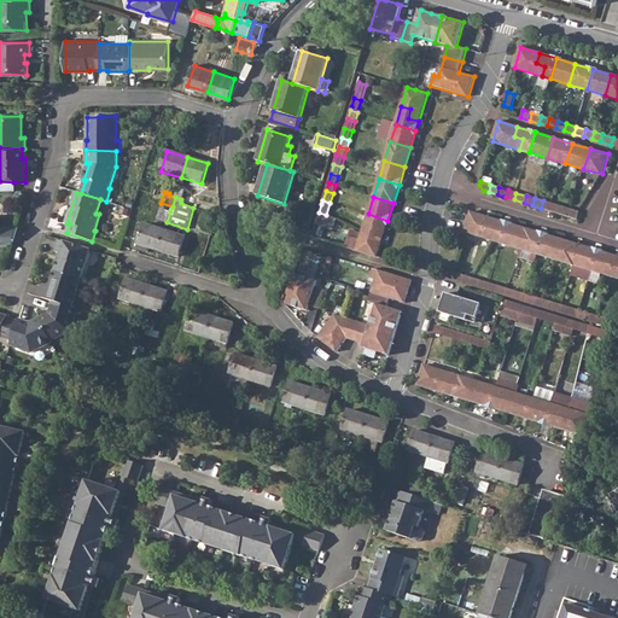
[(543,200),(541,209),(542,209),(549,211),(552,203),(543,200)]
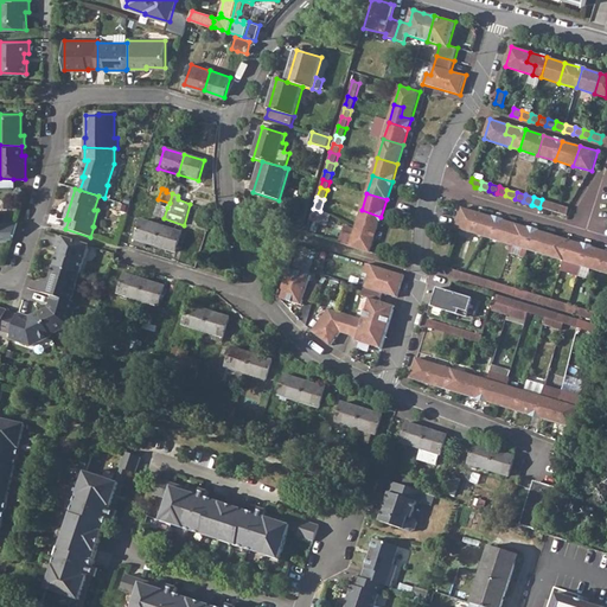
[(547,209),(550,210),(553,203),(542,199),(540,208),(547,209)]
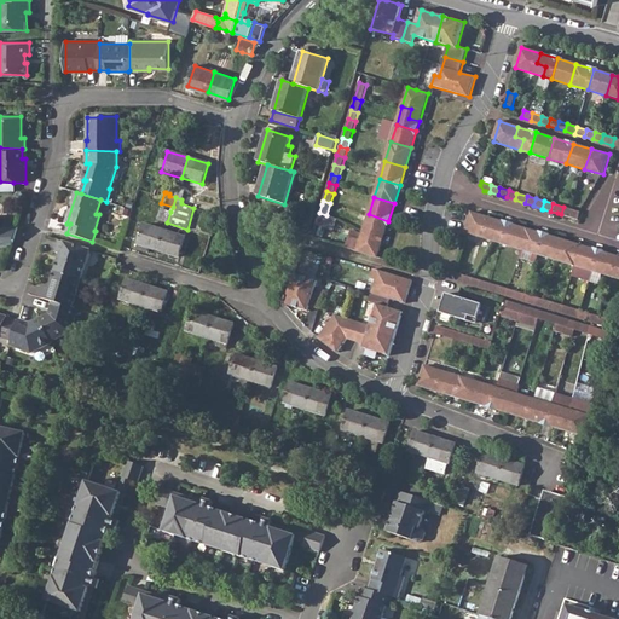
[(561,214),(570,218),(572,209),(563,207),(561,214)]
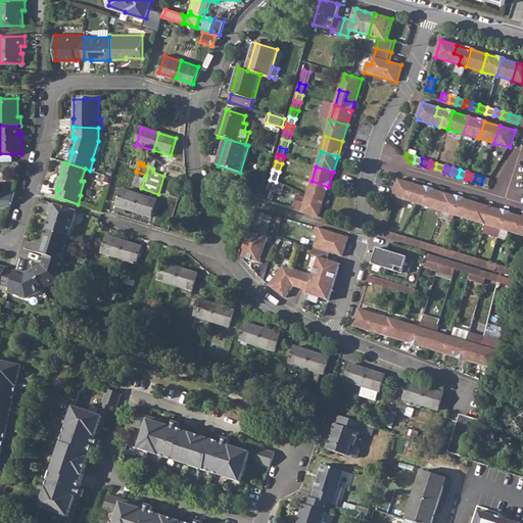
[(141,188),(144,179),(137,177),(134,186),(141,188)]
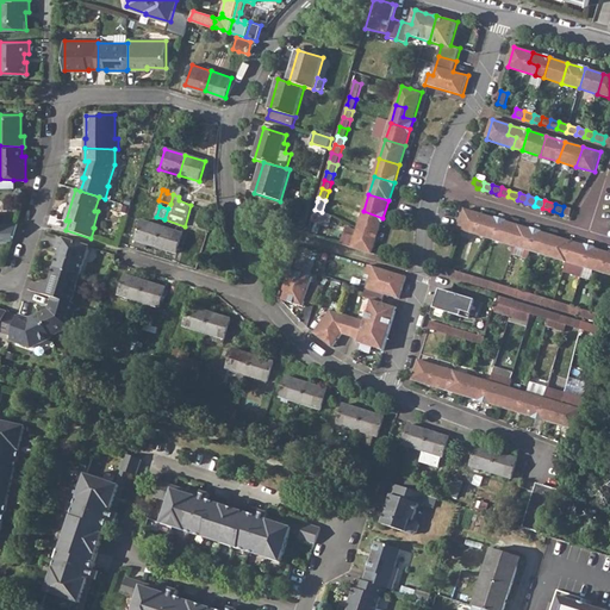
[(561,215),(570,217),(571,215),(572,209),(564,206),(561,215)]
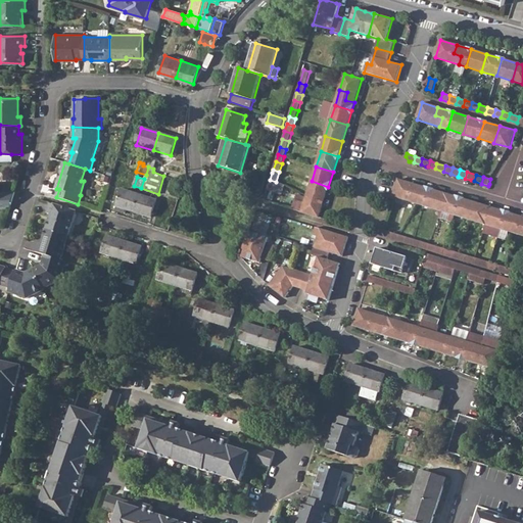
[(268,187),(283,191),(285,185),(276,182),(270,180),(268,187)]
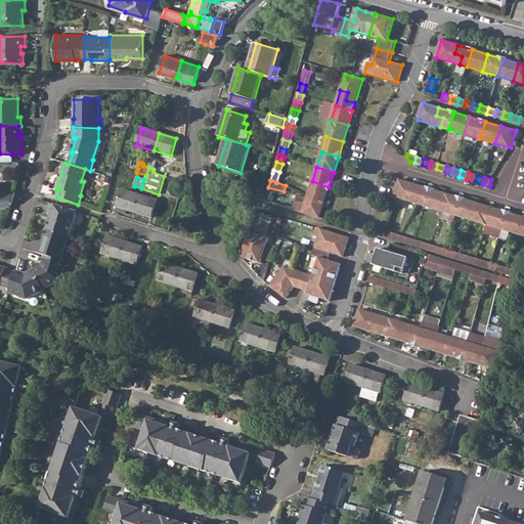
[(394,197),(418,204),(420,195),(412,192),(415,184),(399,180),(394,197)]
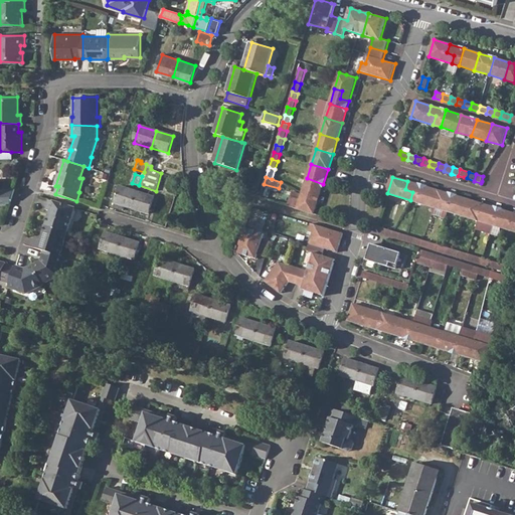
[(307,178),(302,193),(310,196),(313,189),(321,191),(323,184),(307,178)]
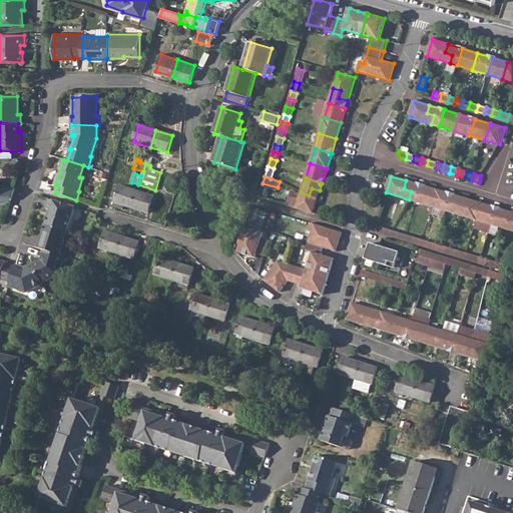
[(1,188),(1,180),(0,179),(0,201),(1,203),(7,202),(8,201),(11,201),(15,188),(1,188)]
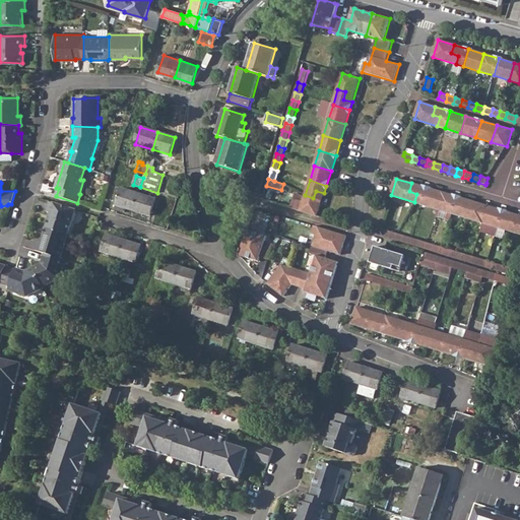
[(414,202),(421,204),(427,187),(411,183),(409,191),(416,194),(414,202)]
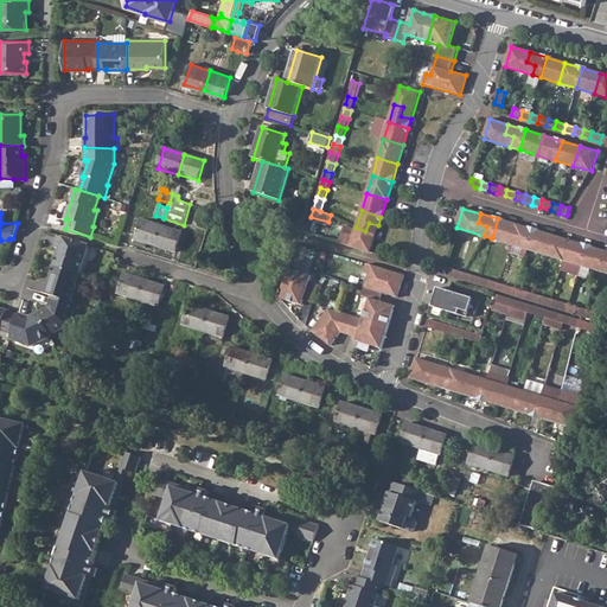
[(310,222),(327,227),(328,222),(311,217),(310,222)]
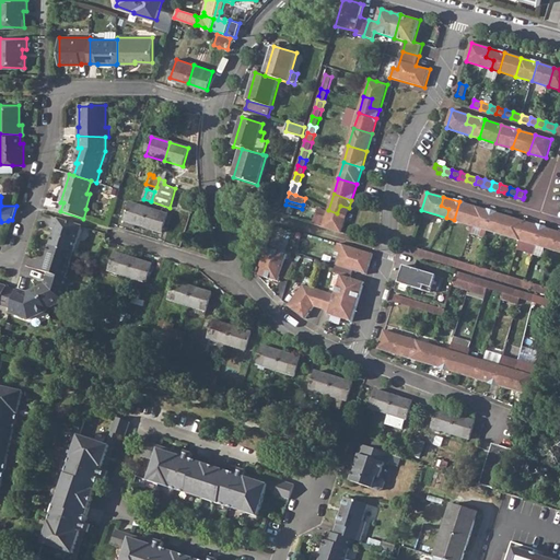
[(454,220),(470,225),(476,207),(459,201),(454,220)]
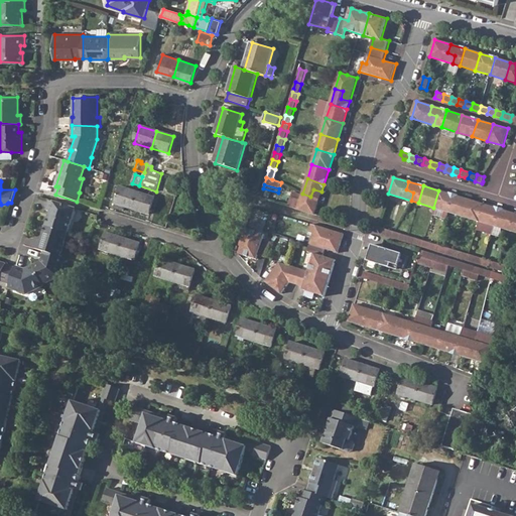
[(115,204),(132,209),(137,191),(120,186),(115,204)]
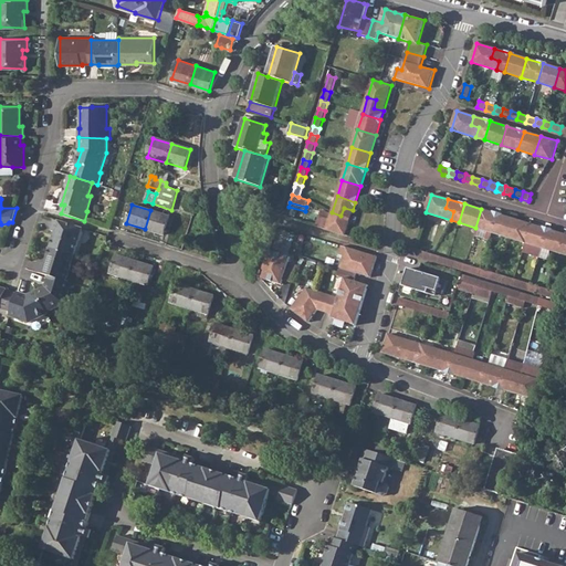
[(320,217),(316,227),(326,230),(345,236),(353,210),(344,208),(341,216),(332,212),(329,220),(320,217)]
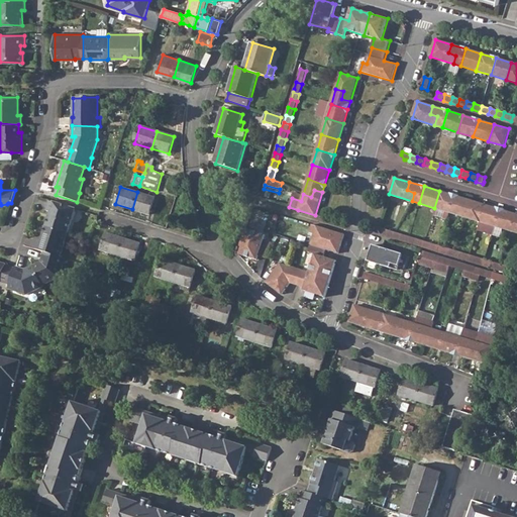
[(435,208),(433,215),(447,219),(449,212),(454,195),(439,191),(434,208),(435,208)]
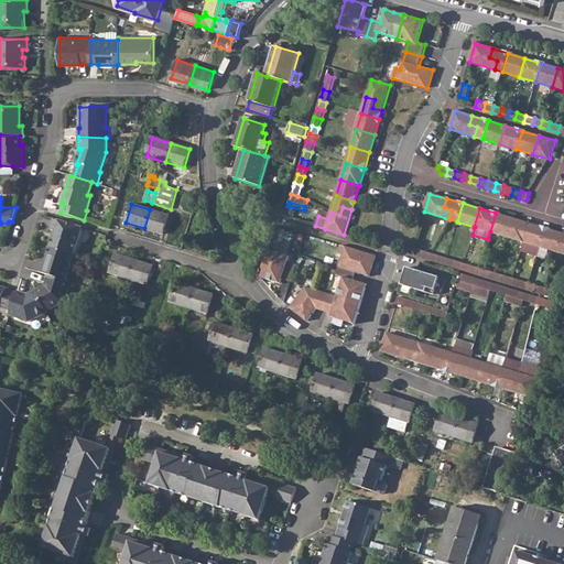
[(144,228),(163,235),(169,216),(150,209),(144,228)]
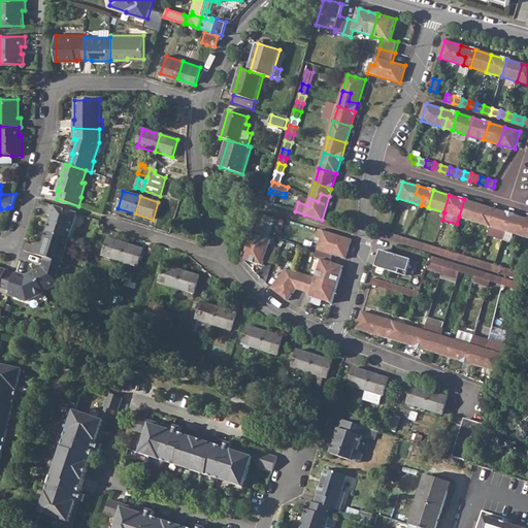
[(459,217),(474,222),(480,204),(464,199),(459,217)]
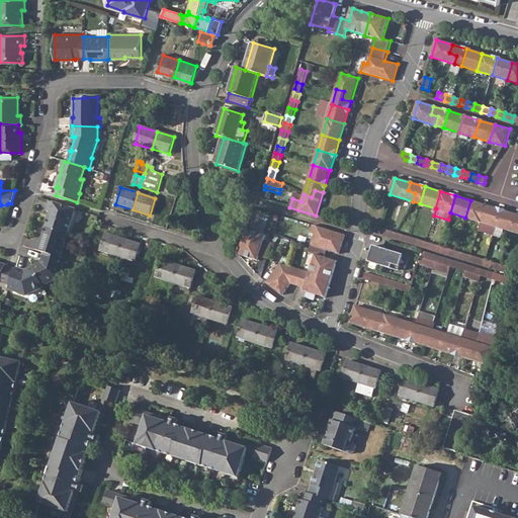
[(465,218),(481,222),(486,205),(470,200),(465,218)]
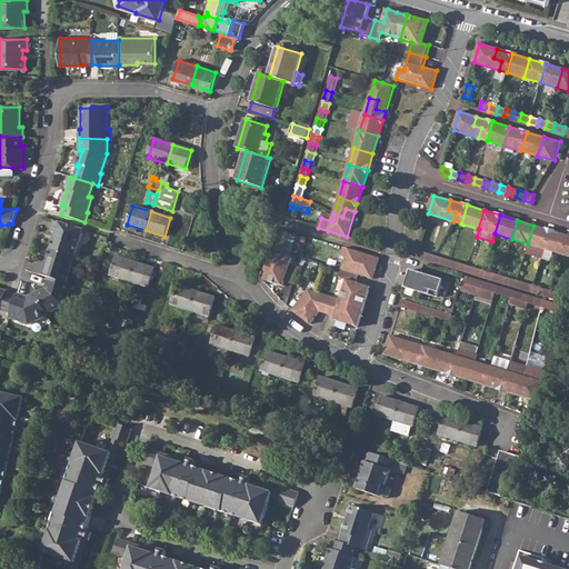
[(57,233),(51,249),(75,257),(82,230),(55,221),(51,232),(57,233)]
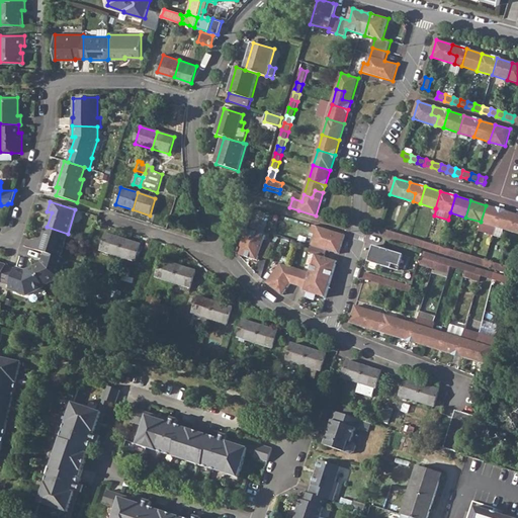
[(481,222),(479,231),(494,236),(496,227),(501,209),(486,205),(481,222)]
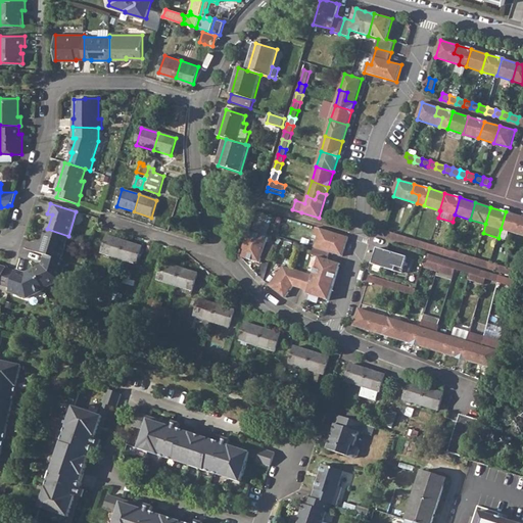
[(501,229),(509,231),(511,223),(519,225),(521,217),(506,211),(501,229)]
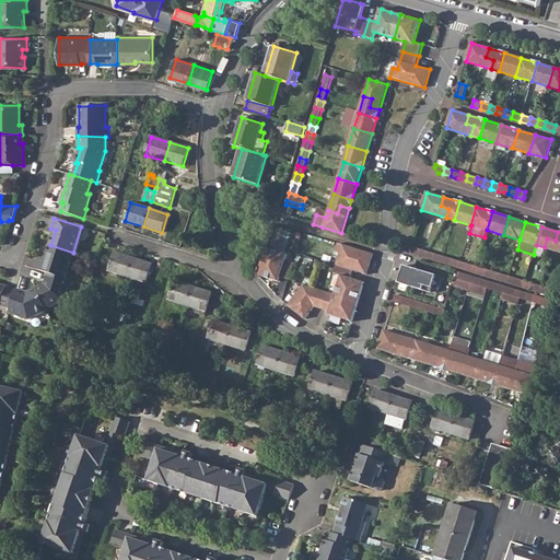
[(545,247),(559,252),(559,232),(558,232),(556,241),(547,238),(545,247)]
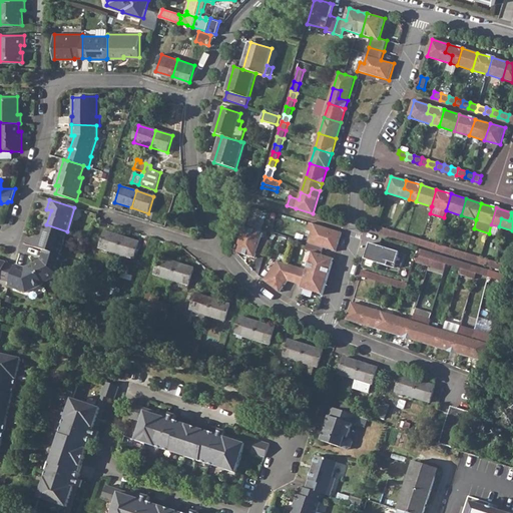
[(312,232),(308,243),(336,251),(342,232),(310,223),(307,231),(312,232)]
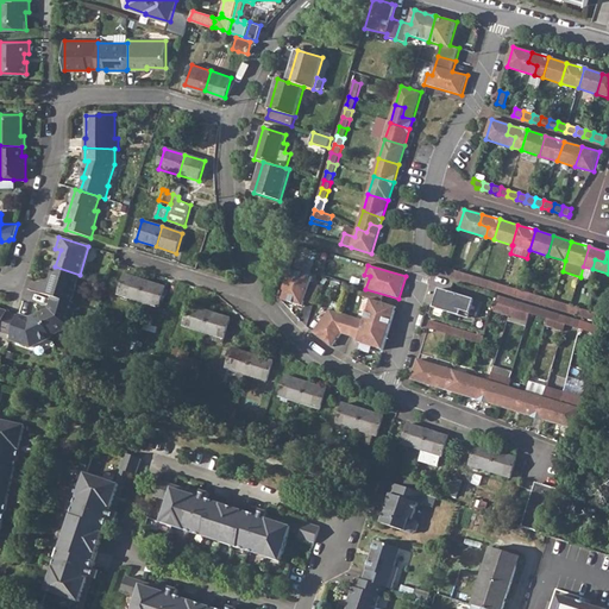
[(52,297),(71,303),(80,275),(55,267),(50,283),(44,282),(41,294),(52,297)]
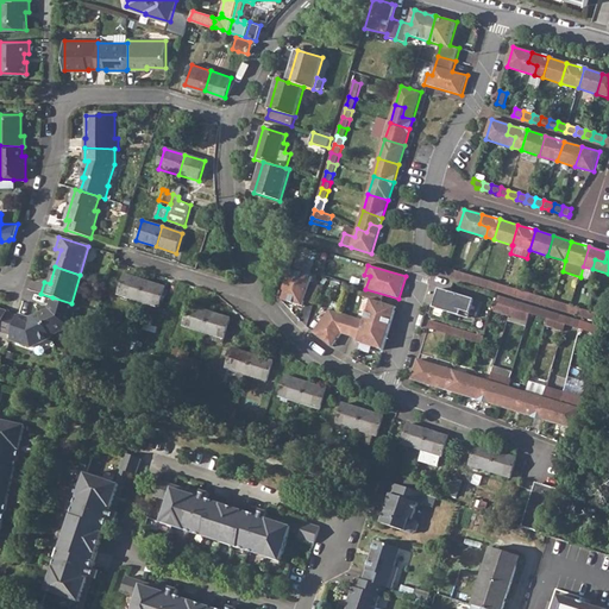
[(450,277),(454,278),(457,271),(446,268),(446,269),(450,277)]
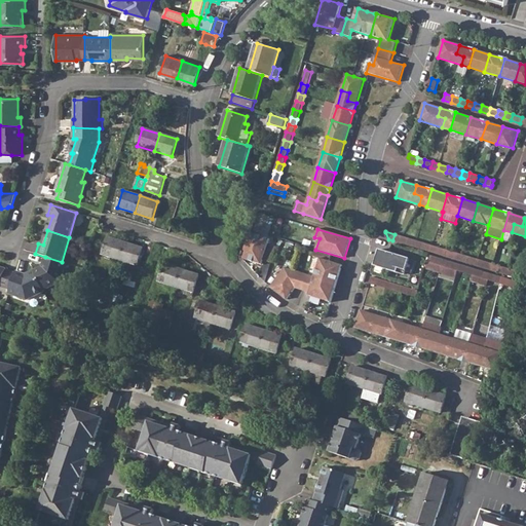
[(251,233),(242,259),(246,260),(262,265),(264,260),(271,263),(276,247),(269,245),(270,239),(251,233)]
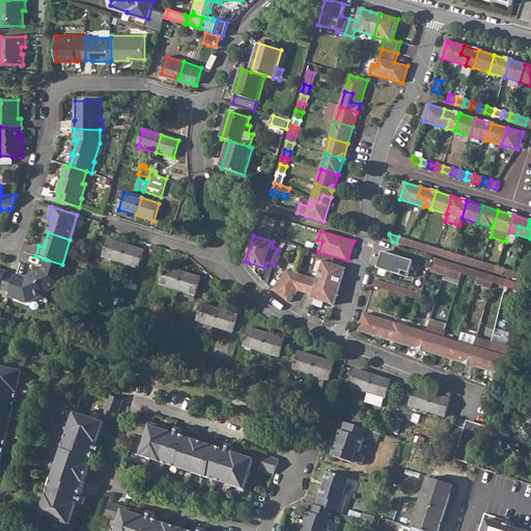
[(396,243),(403,245),(406,239),(398,236),(396,243)]
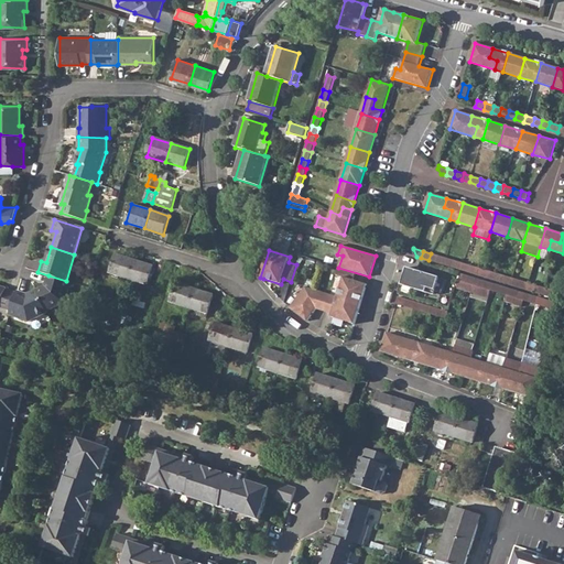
[(429,260),(436,262),(438,256),(431,253),(429,260)]
